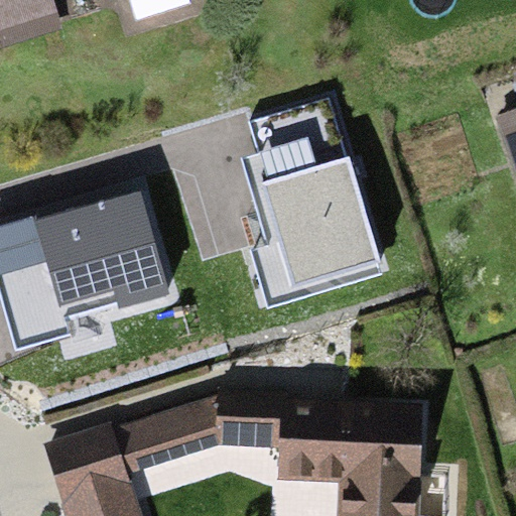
[(52,0),(0,0),(0,47),(61,28),(52,0)]
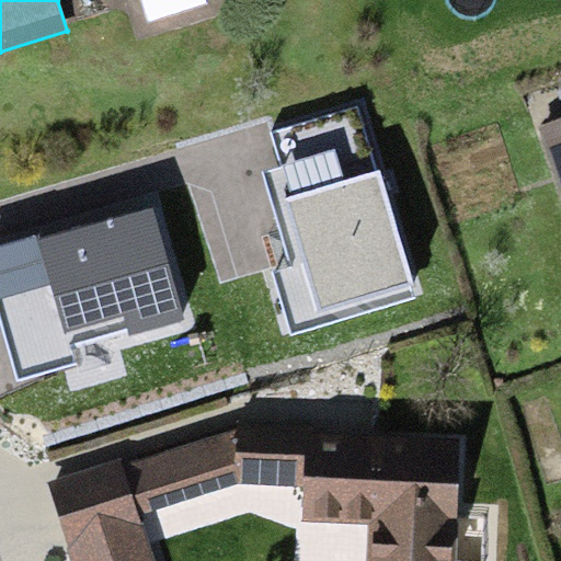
[(202,0),(138,0),(147,22),(203,2),(202,0)]
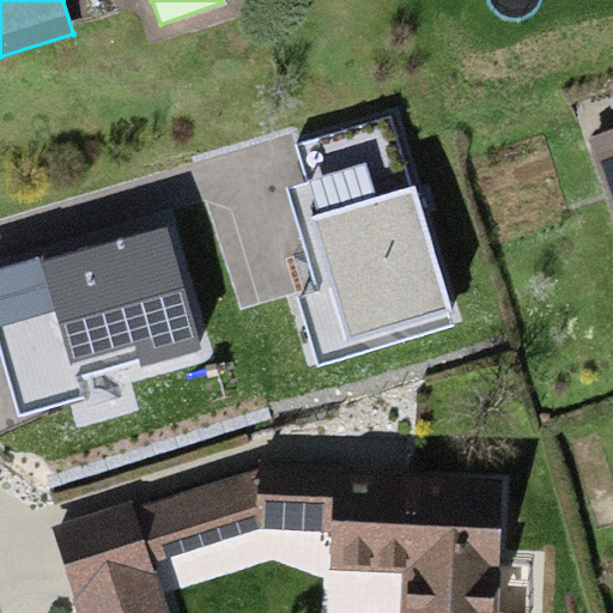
[(453,329),(393,117),(297,145),(308,184),(289,190),(317,292),(298,298),(317,366),(453,329)]
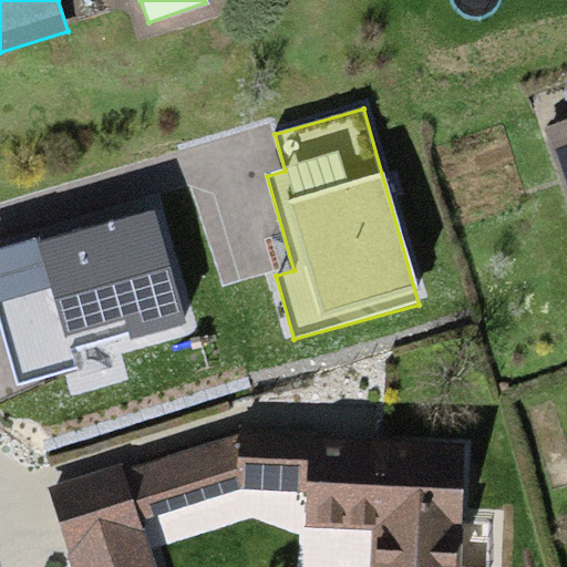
[(566,120),(543,129),(566,198),(566,120)]
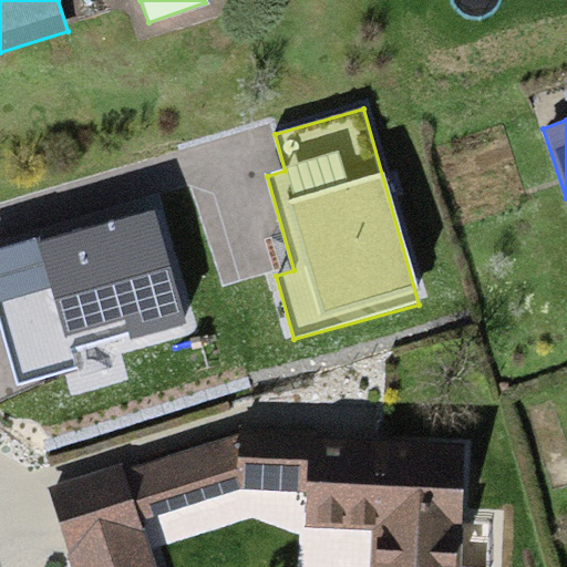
[(152,209),(0,250),(0,319),(18,382),(73,367),(68,348),(126,331),(129,340),(184,325),(152,209)]
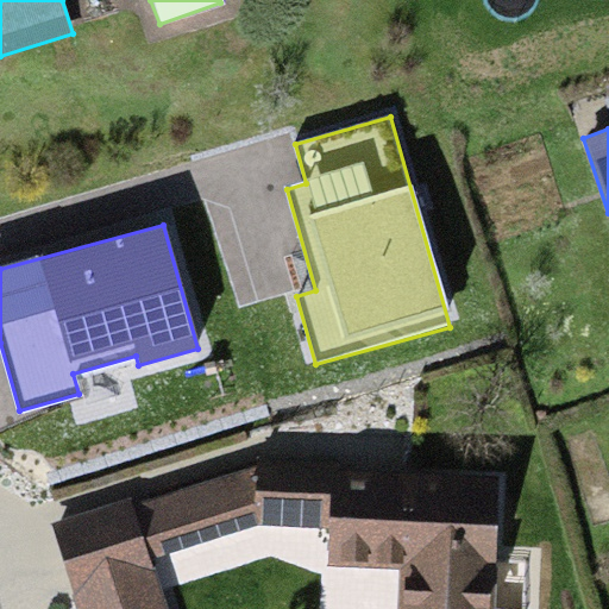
[(493,608),(495,475),(330,472),(330,460),(258,459),(258,464),(131,510),(127,500),(50,523),(76,608),(164,608),(149,560),(256,526),(312,527),(312,545),(327,545),(327,567),(384,569),(384,566),(402,566),(400,608),(493,608)]
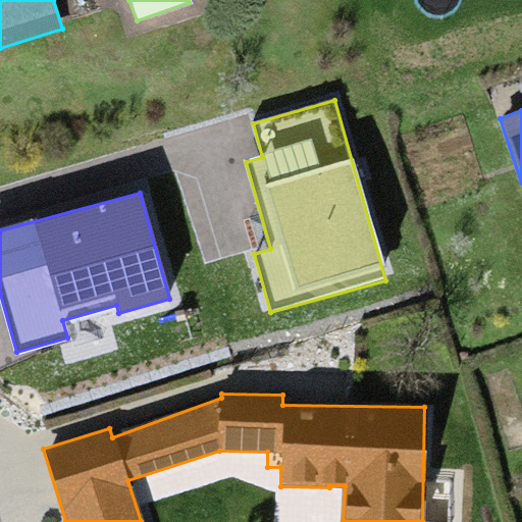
All buildings are outlined.
